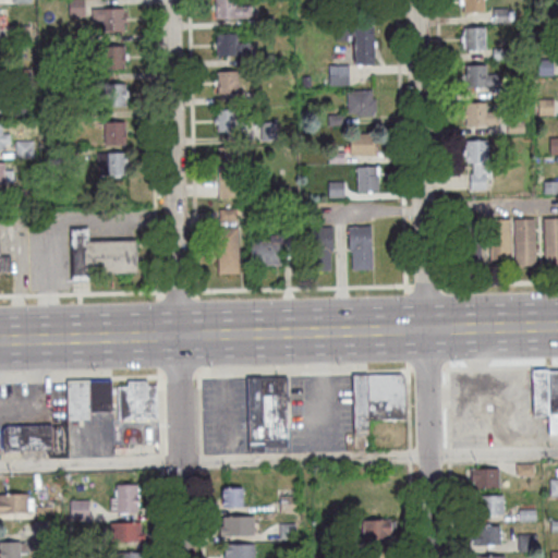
[(69,0),(84,0),(84,16),(69,17),(69,0)]
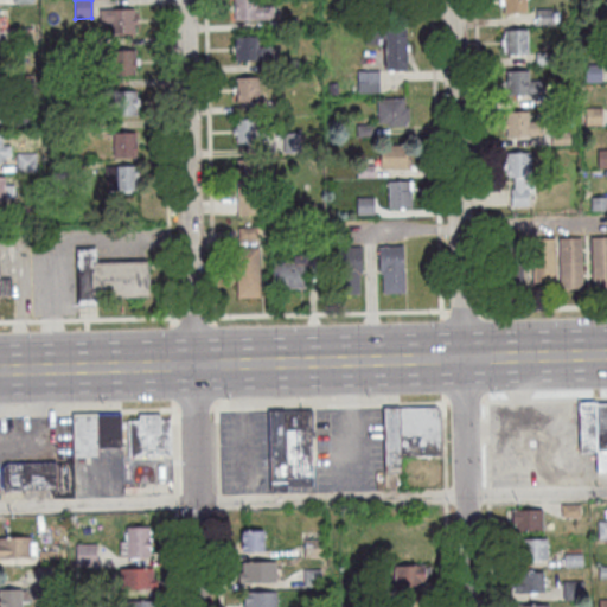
[(234,20),(234,0),(256,0),(256,6),(273,6),(273,19),(234,20)]
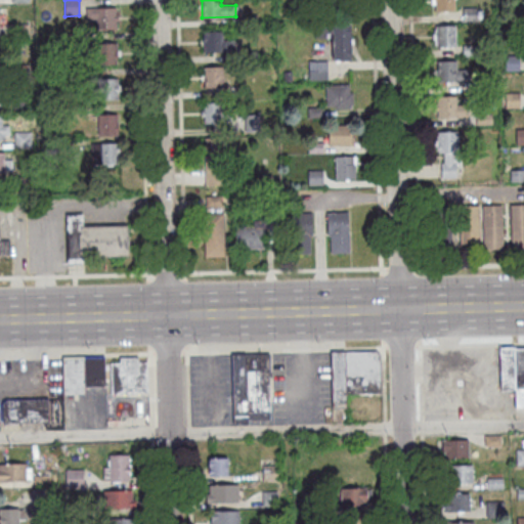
[(454,0),(454,12),(435,12),(435,0),(454,0)]
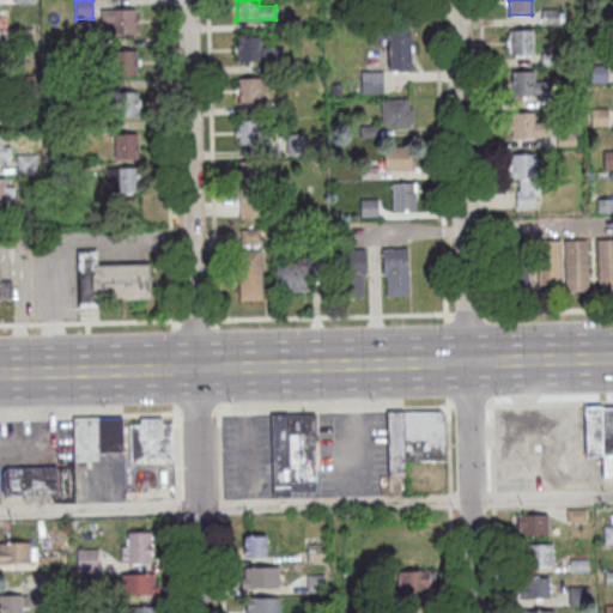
[(114,35),(114,23),(101,23),(101,11),(135,10),(135,34),(114,35)]
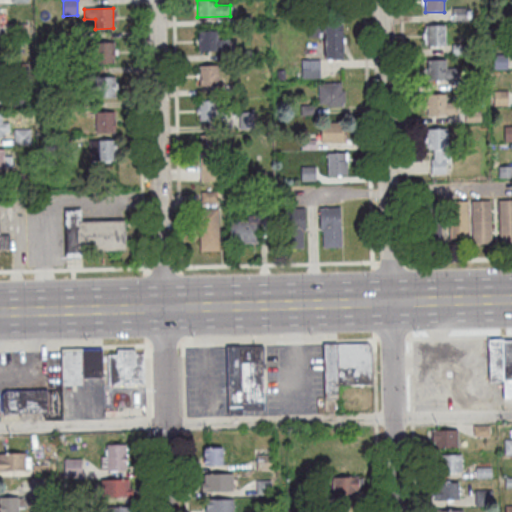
[(452,9),(466,9),(466,22),(452,22),(452,9)]
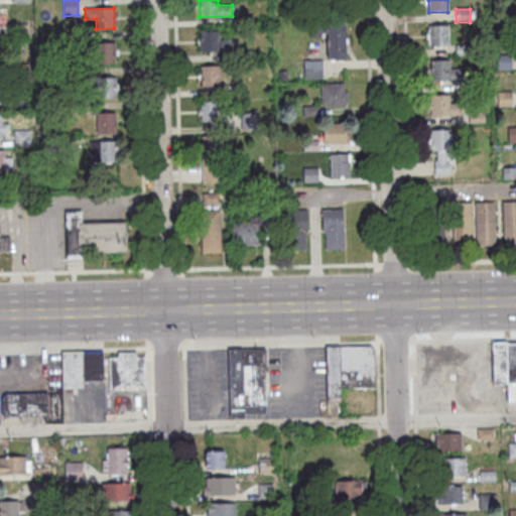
[(239,15),(253,15),(253,25),(239,25),(239,15)]
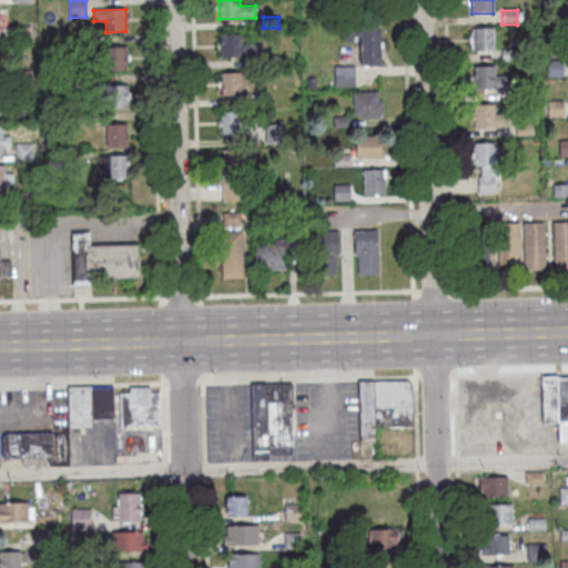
[(341,36),(341,27),(359,27),(359,26),(379,24),(381,63),(361,64),(359,34),(354,36),(354,41),(342,41),(341,36)]
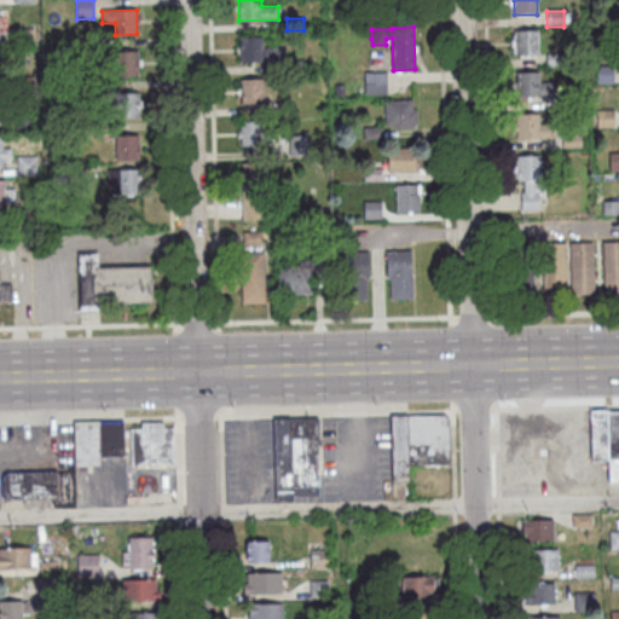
[(13,29),(34,29),(35,46),(13,47),(13,29)]
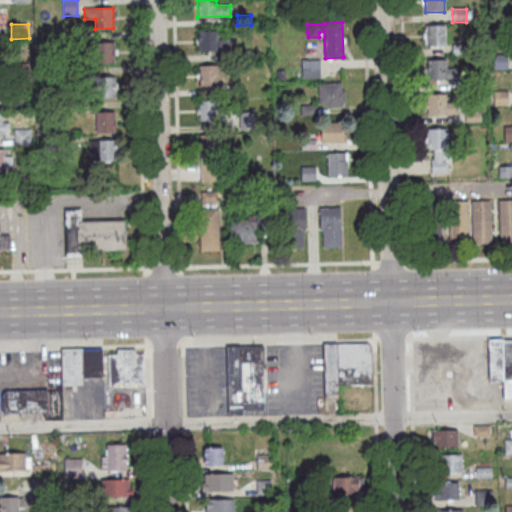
[(425,26),(445,25),(445,45),(426,46),(425,26)]
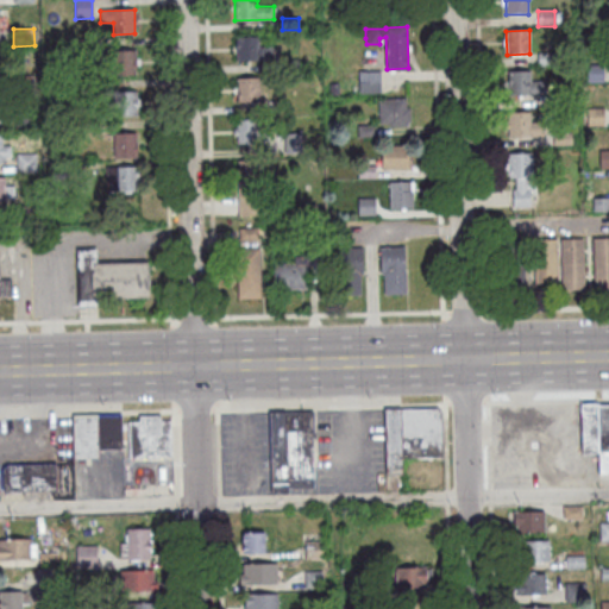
[(259,48),(272,46),(272,60),(237,61),(236,37),(258,36),(259,48)]
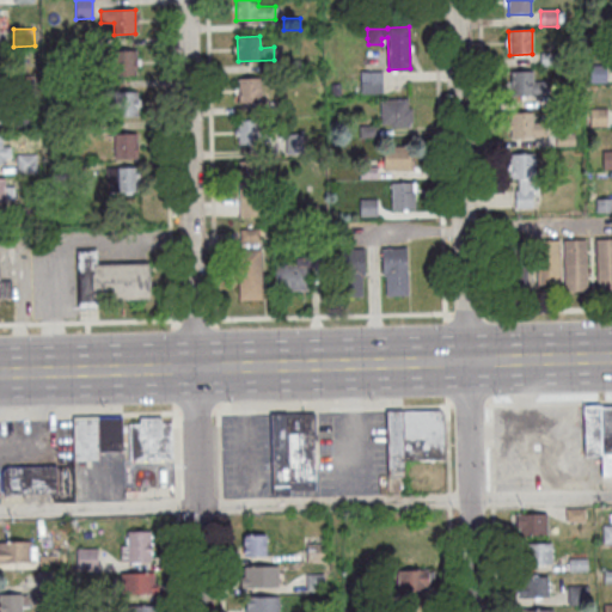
[(72,40),(91,40),(91,53),(72,54),(72,40)]
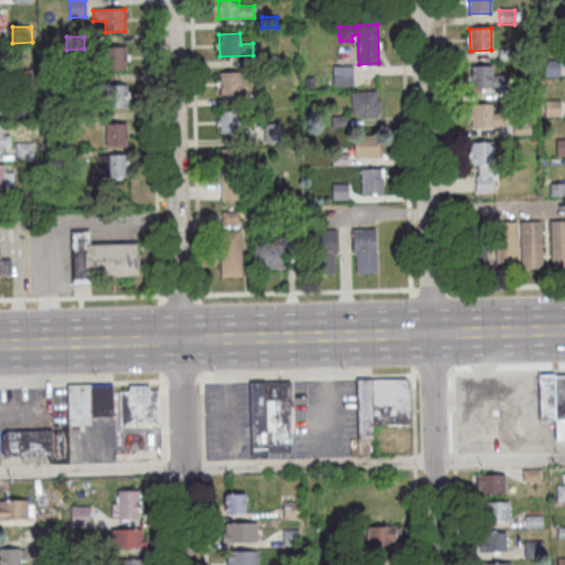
[(105,48),(126,46),(126,68),(105,70),(105,48)]
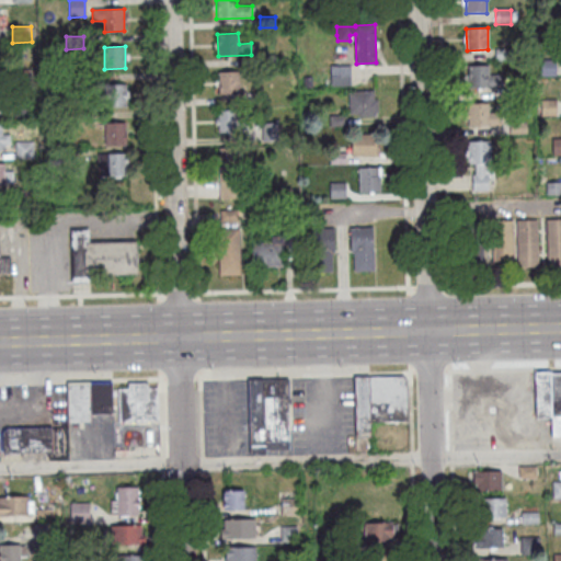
[(495,49),(512,49),(512,60),(495,61),(495,49)]
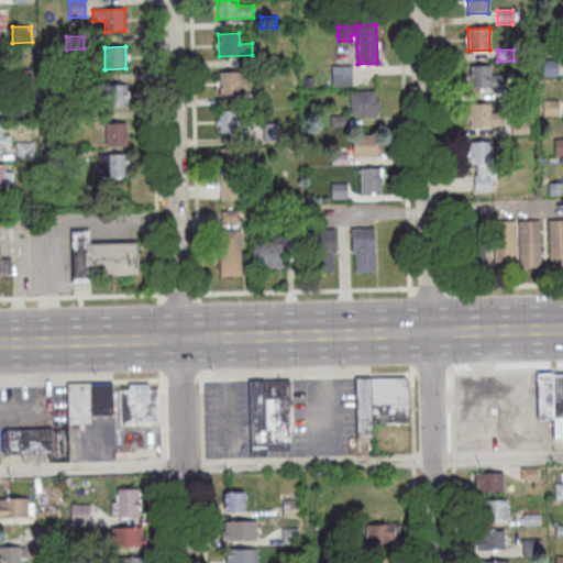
[(276,54),(276,67),(264,67),(264,54),(276,54)]
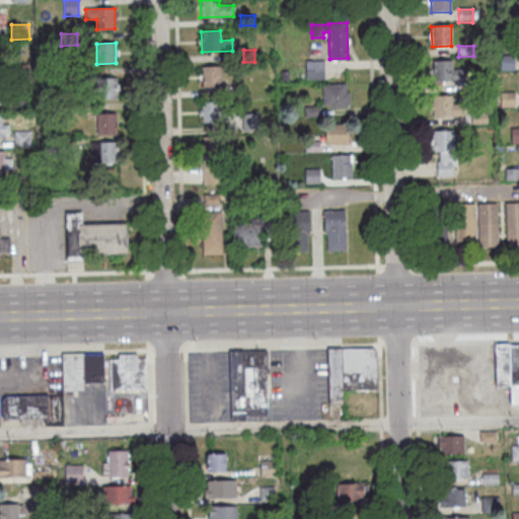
[(499,57),(514,57),(514,71),(500,71),(499,57)]
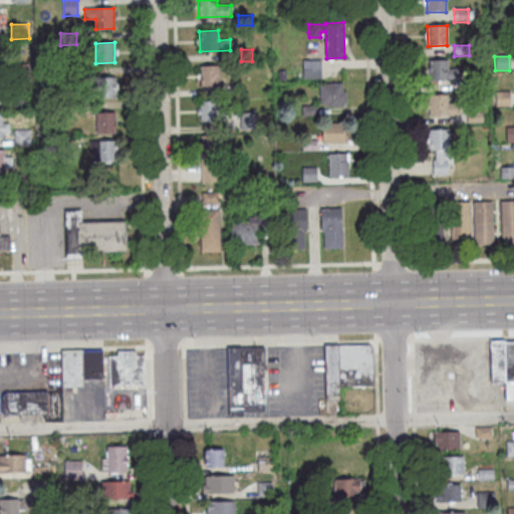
[(302,60),(321,60),(321,78),(302,78),(302,60)]
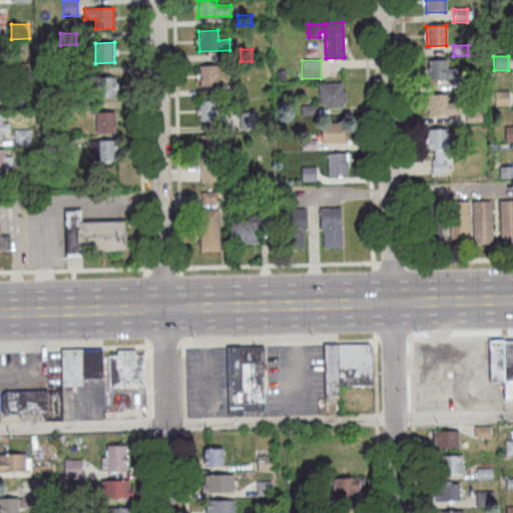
[(428,81),(428,60),(445,60),(445,69),(460,69),(460,80),(428,81)]
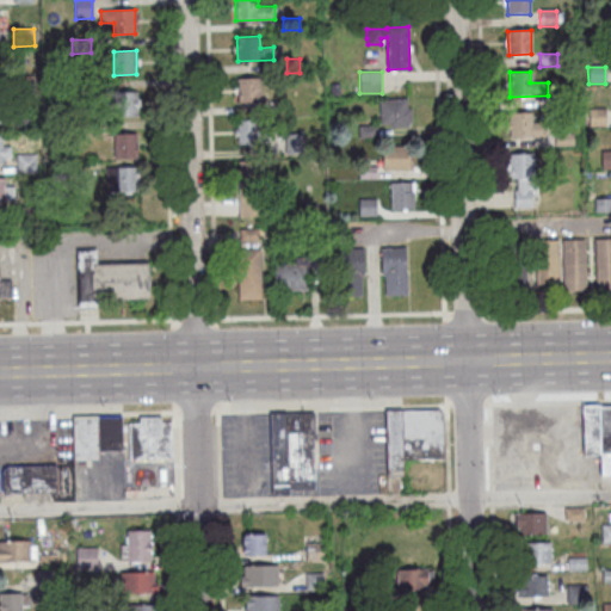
[(17,76),(34,76),(35,88),(17,88),(17,76)]
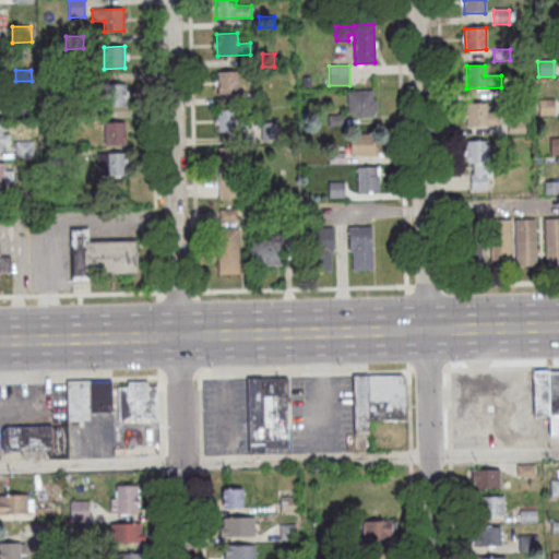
[(217,71),(238,71),(238,93),(218,94),(217,71)]
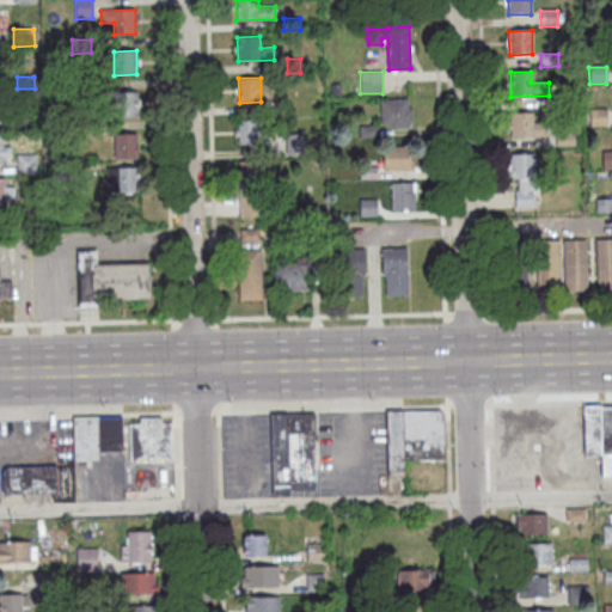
[(81,80),(98,80),(99,93),(81,93),(81,80)]
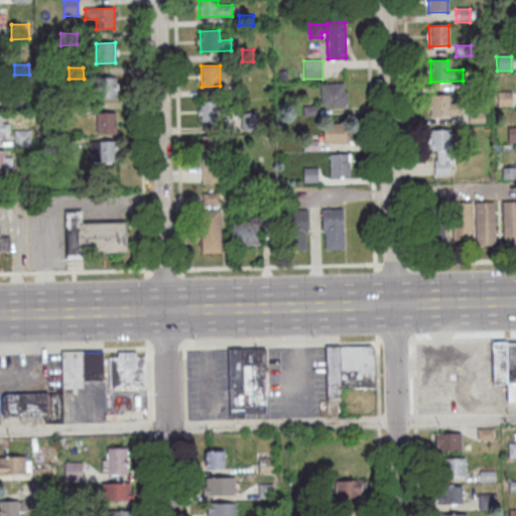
[(97,78),(116,78),(116,97),(97,98),(97,78)]
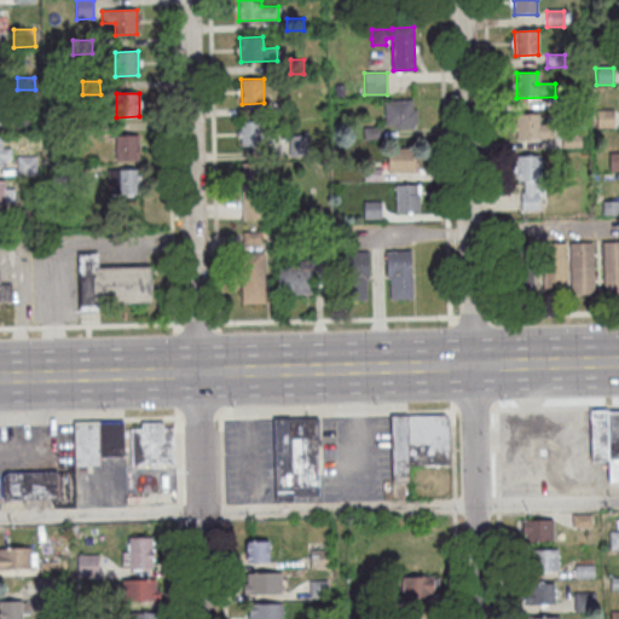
[(559,96),(578,94),(579,109),(560,110),(559,96)]
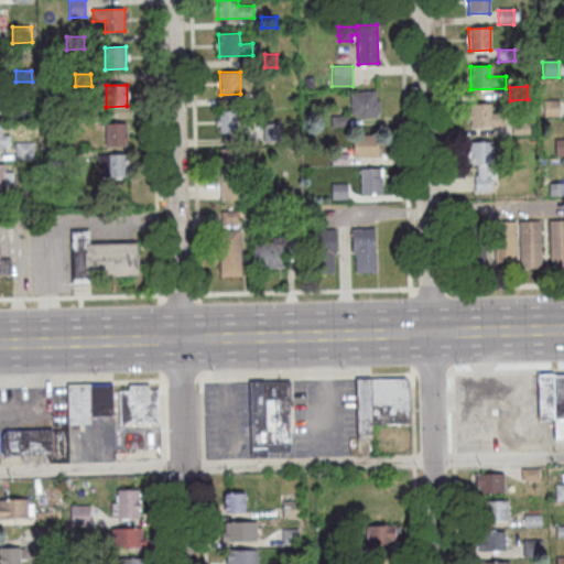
[(359,115),(351,115),(350,93),(376,90),(376,99),(380,99),(380,114),(377,114),(377,117),(359,118),(359,115)]
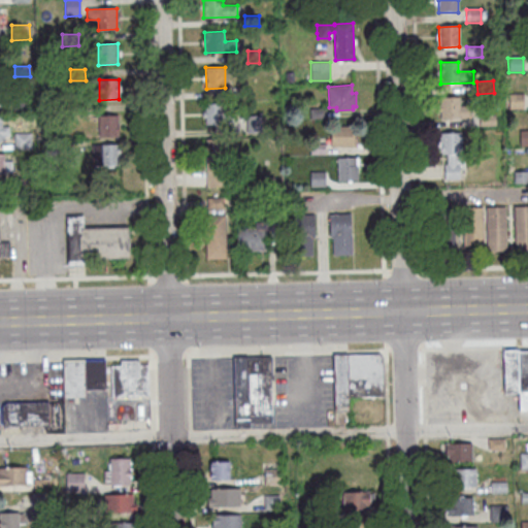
[(508,95),(523,95),(523,110),(508,110),(508,95)]
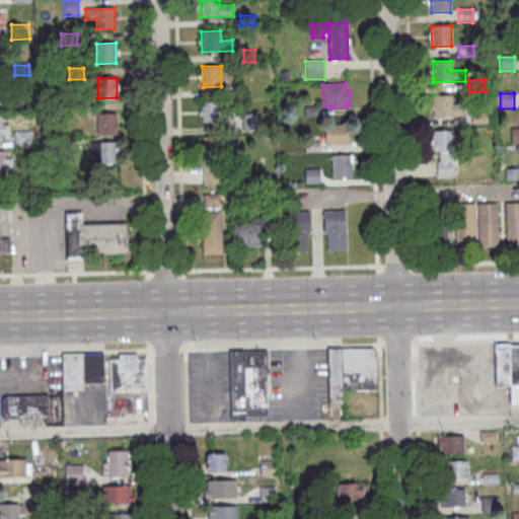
[(433,110),(430,110),(430,103),(433,103),(432,96),(451,95),(452,104),(463,104),(463,117),(433,118),(433,110)]
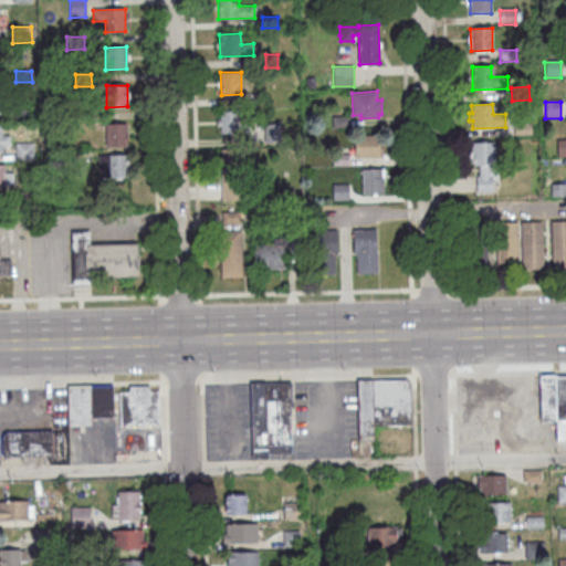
[(14,105),(32,105),(32,119),(14,121),(14,105)]
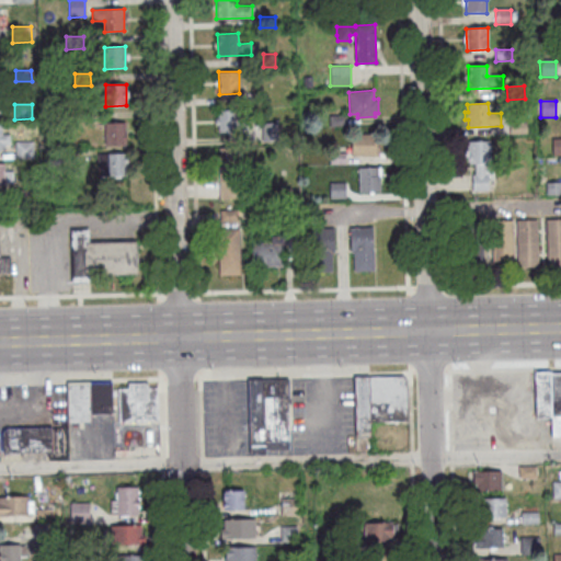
[(218,118),(218,110),(238,110),(238,119),(248,119),(248,133),(219,134),(218,125),(215,125),(215,118),(218,118)]
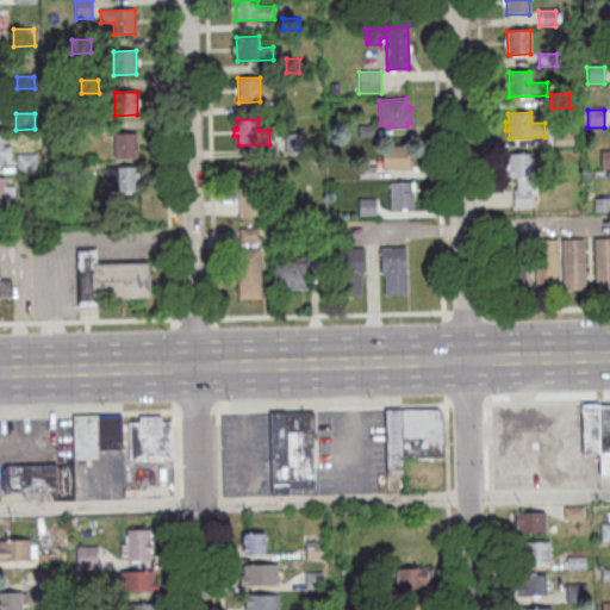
[(82,135),(82,120),(101,120),(101,134),(82,135)]
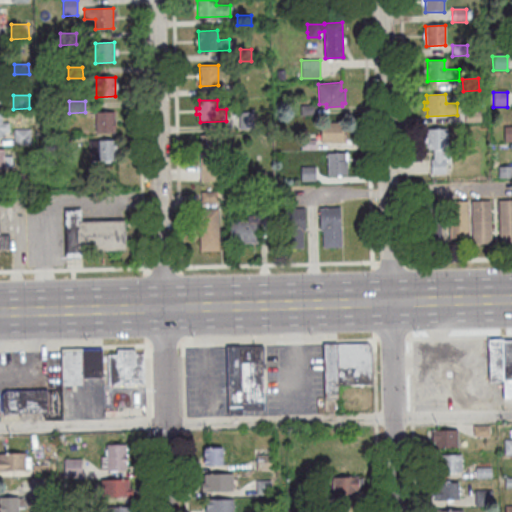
[(301,116),(300,105),(316,104),(317,115),(301,116)]
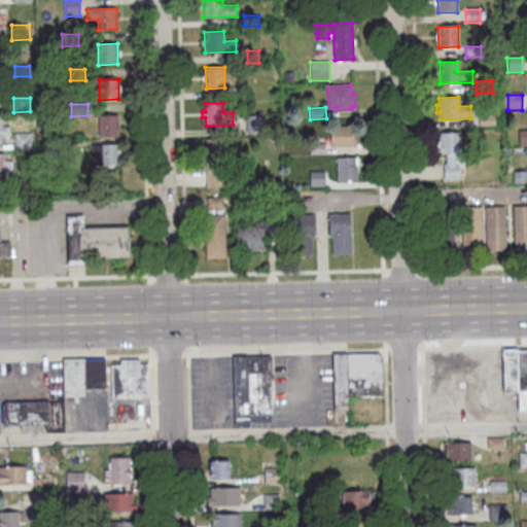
[(118,136),(99,136),(99,115),(117,115),(118,136)]
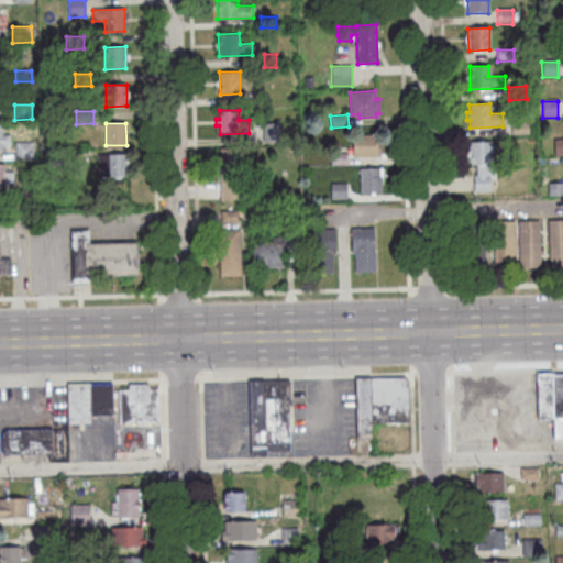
[(263,123),(279,123),(280,141),(263,142),(263,123)]
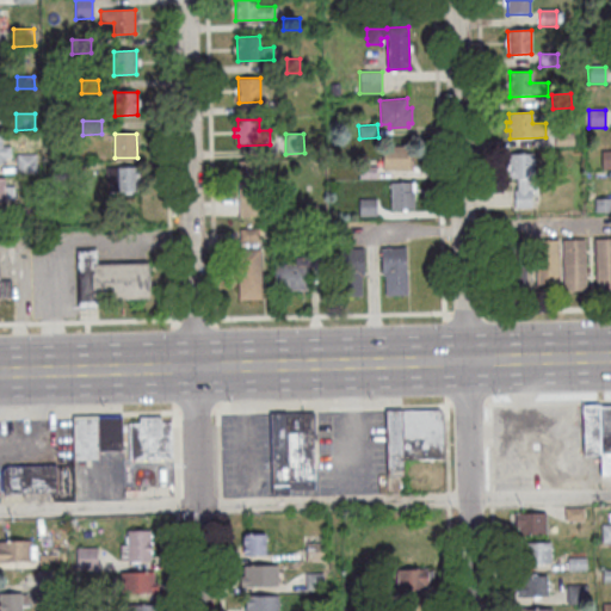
[(555,135),(573,134),(574,147),(555,147),(555,135)]
